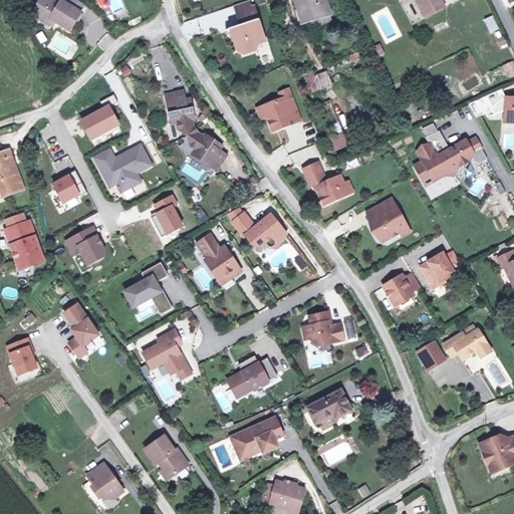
[(47,22),(49,18),(57,22),(72,29),(81,11),(75,7),(64,2),(63,1),(61,5),(51,0),(41,0),(34,16),(35,16),(47,22)]
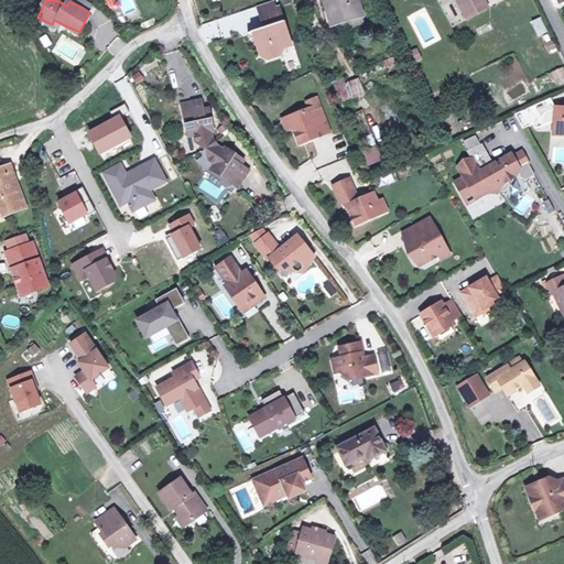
[(271,0),(268,0),(256,4),(261,20),(268,18),(271,24),(256,29),(260,40),(257,45),(259,54),(267,57),(280,53),(283,46),(280,38),(288,35),(278,6),(274,7),(271,0)]
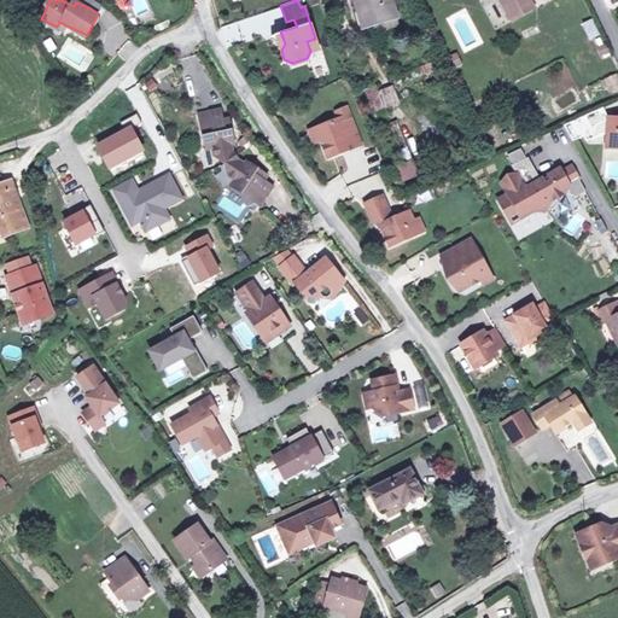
[(353,0),(359,24),(394,16),(390,0),(353,0)]
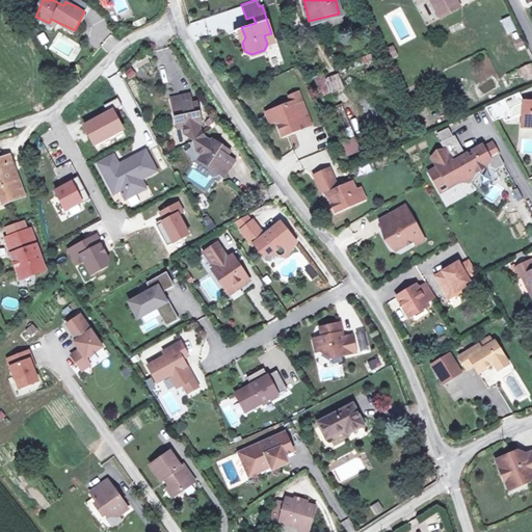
[(430,0),(440,16),(459,4),(456,0),(430,0)]
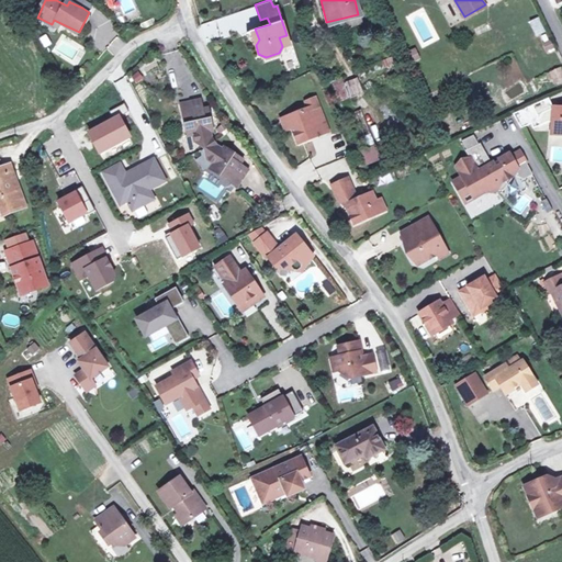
[(536,36),(544,32),(538,17),(528,21),(536,36)]
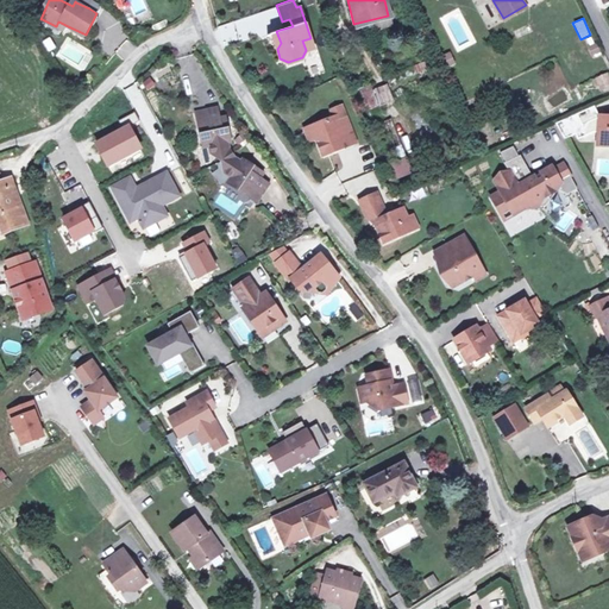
[(68,26),(58,22),(56,26),(42,19),(39,24),(62,36),(68,26)]
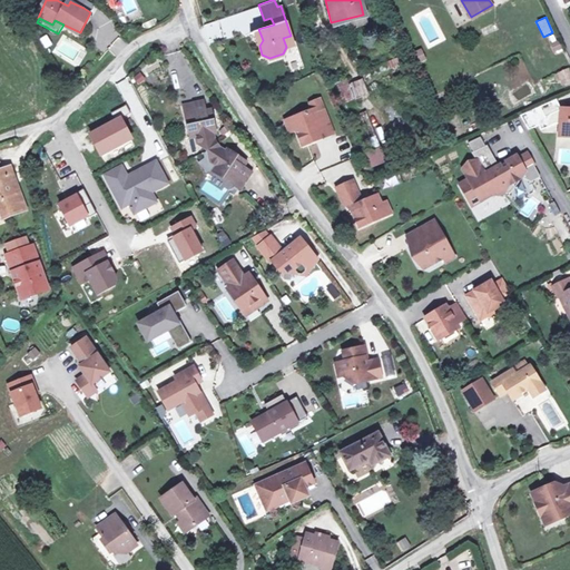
[(101,26),(91,45),(106,52),(117,35),(101,26)]
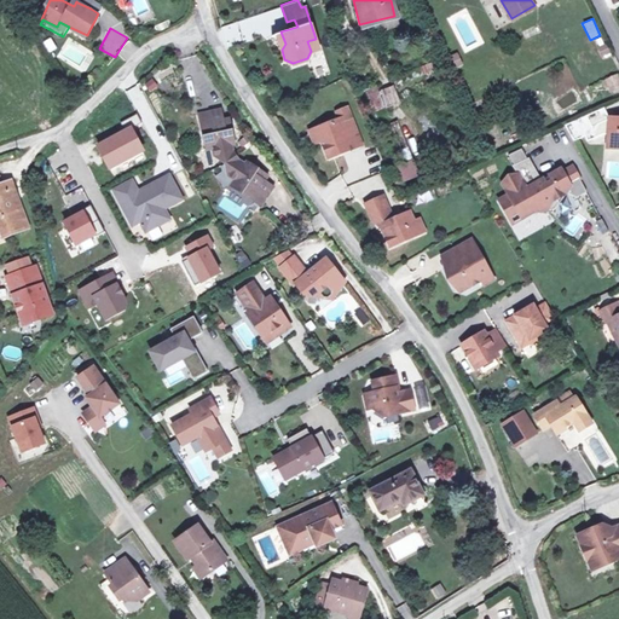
[(48,53),(56,48),(48,38),(41,44),(48,53)]
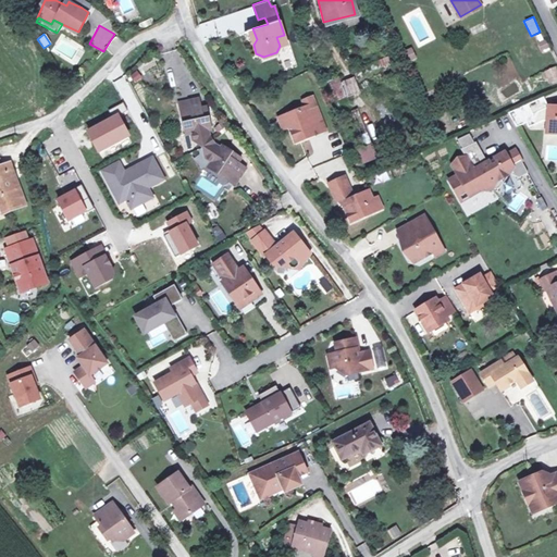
[(286,42),(284,35),(276,37),(280,46),(286,42)]
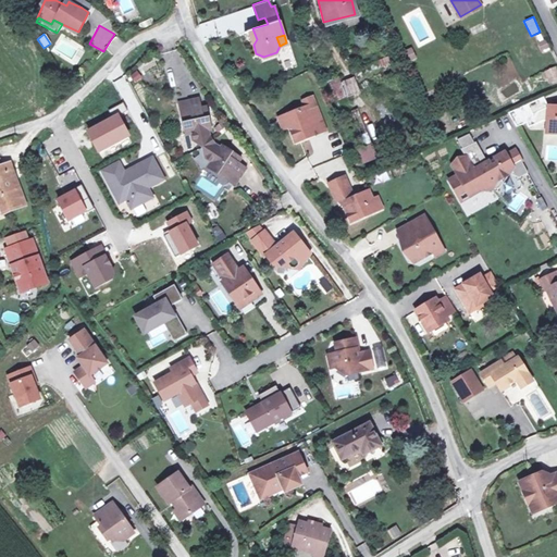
[(112,57),(124,44),(116,36),(104,49),(112,57)]
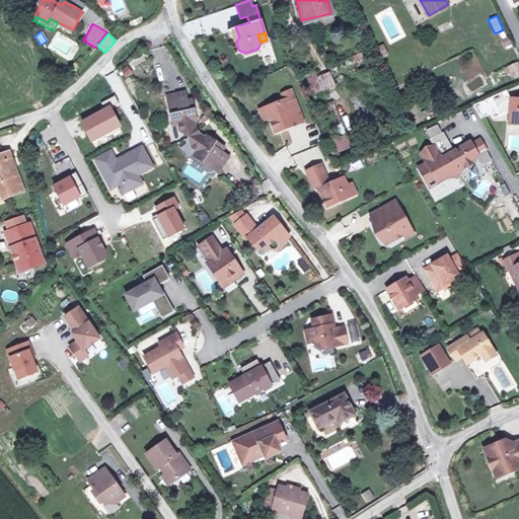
[(383,45),(376,48),(379,57),(387,55),(383,45)]
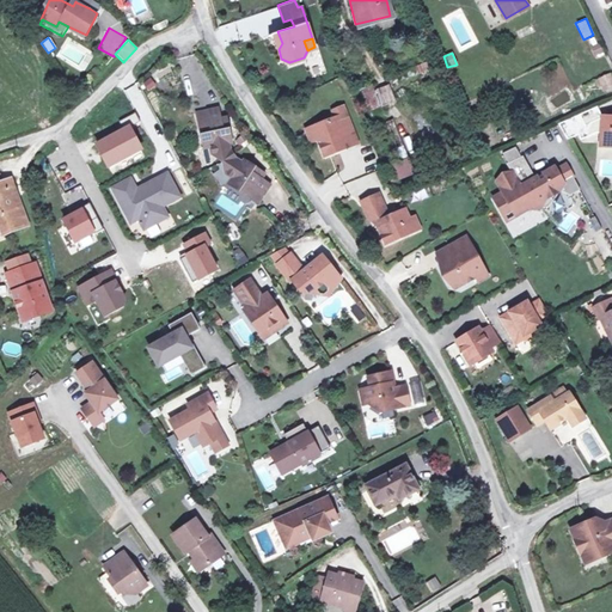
[(417,60),(421,69),(434,65),(432,55),(417,60)]
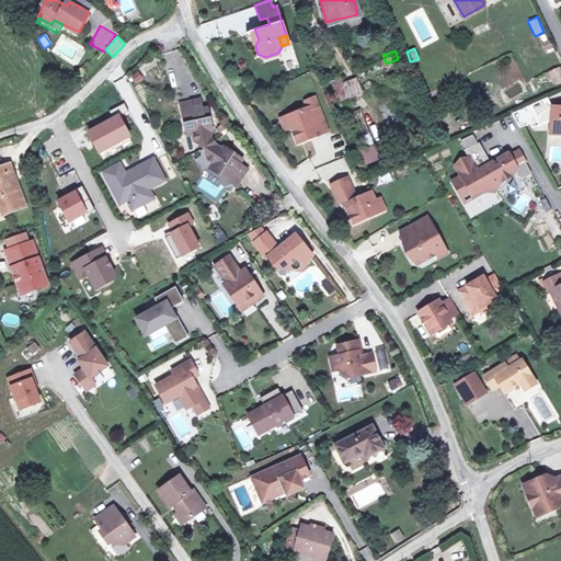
[(139,70),(129,76),(134,84),(144,79),(139,70)]
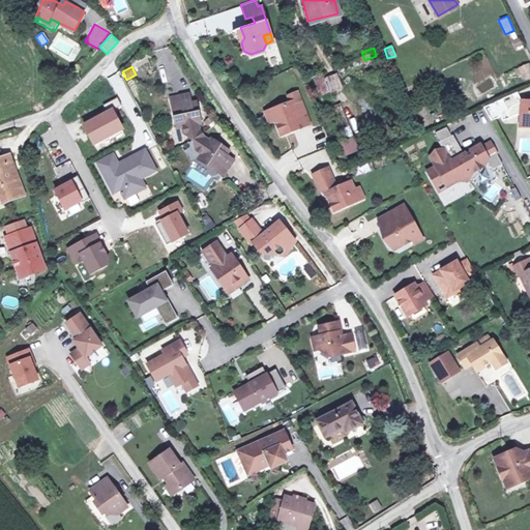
[(330,93),(342,88),(335,74),(324,79),(330,93)]
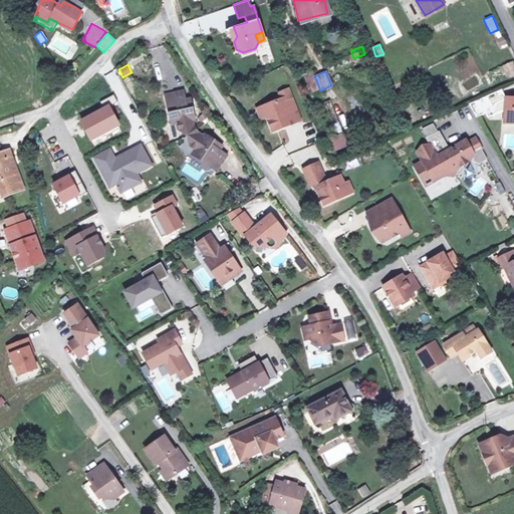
[(220,170),(233,153),(223,146),(224,144),(211,134),(209,136),(203,132),(197,122),(195,114),(197,114),(193,97),(189,97),(187,85),(168,89),(174,120),(179,119),(182,137),(197,148),(194,152),(220,170)]
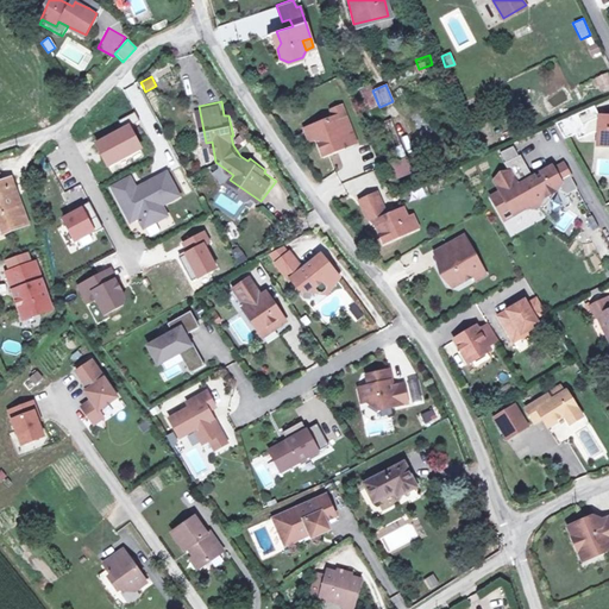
[(345,105),(336,108),(338,115),(347,112),(345,105)]
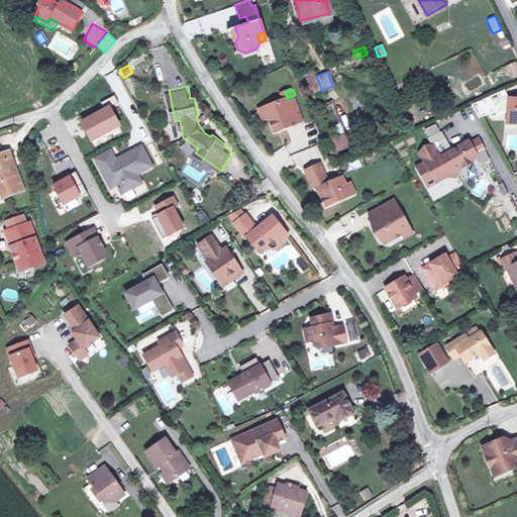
[(101,100),(105,108),(110,105),(119,100),(115,93),(101,100)]
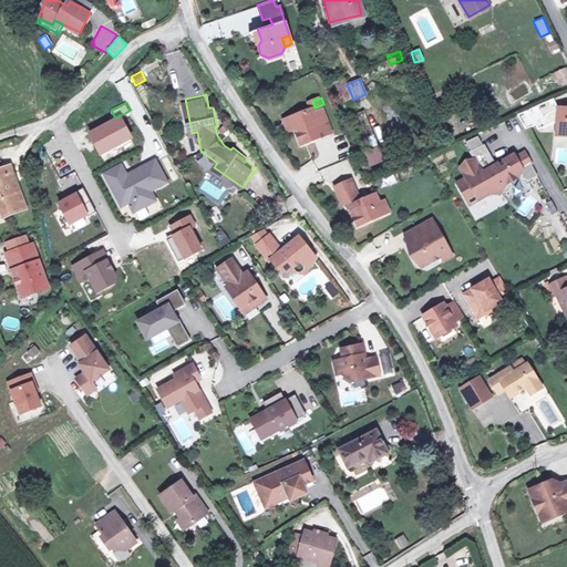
[(558,120),(559,106),(559,105),(544,113),(538,103),(518,113),(527,127),(537,122),(539,126),(554,120),(558,120)]
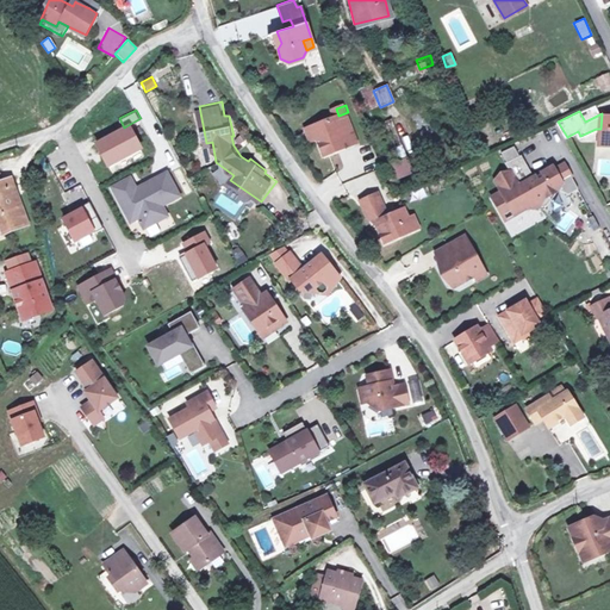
[(355,130),(348,112),(338,116),(315,124),(319,137),(327,154),(349,145),(346,135),(355,130)]
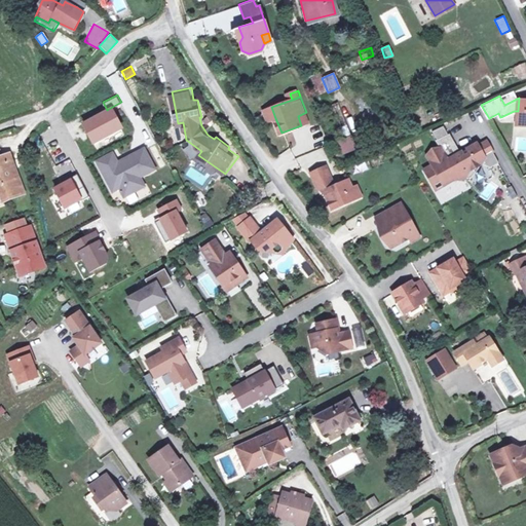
[(518,111),(517,121),(525,121),(525,99),(519,99),(518,111)]
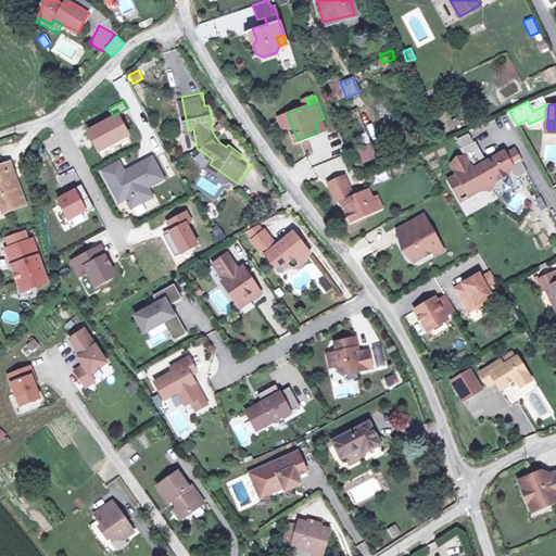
[(350,106),(355,125),(361,124),(356,105),(350,106)]
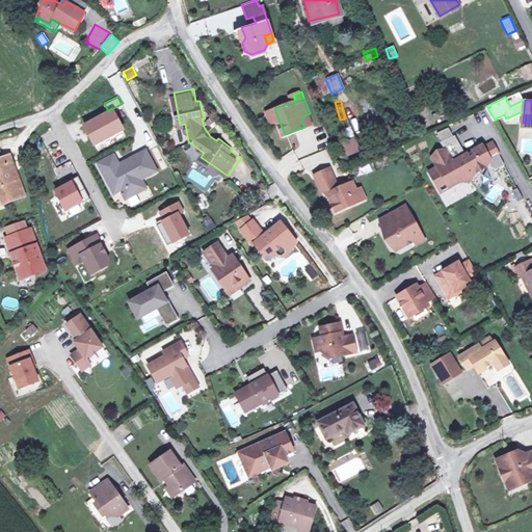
[(108,111),(85,124),(95,142),(124,127),(113,108),(108,111)]
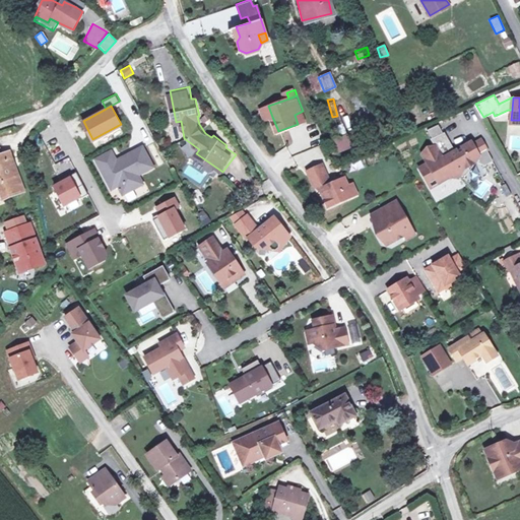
[(272,117),(268,106),(262,109),(267,119),(272,117)]
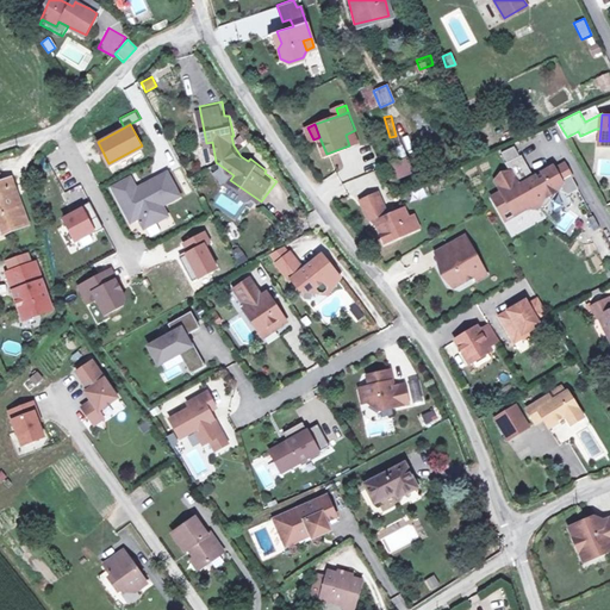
[(533,170),(522,153),(521,154),(515,144),(503,151),(508,161),(506,161),(511,170),(508,169),(499,174),(496,178),(502,188),(493,193),(503,211),(512,206),(516,212),(528,205),(547,203),(553,195),(551,192),(559,187),(564,181),(562,179),(572,173),(566,161),(555,167),(554,163),(535,174),(531,176),(529,173),(533,170)]
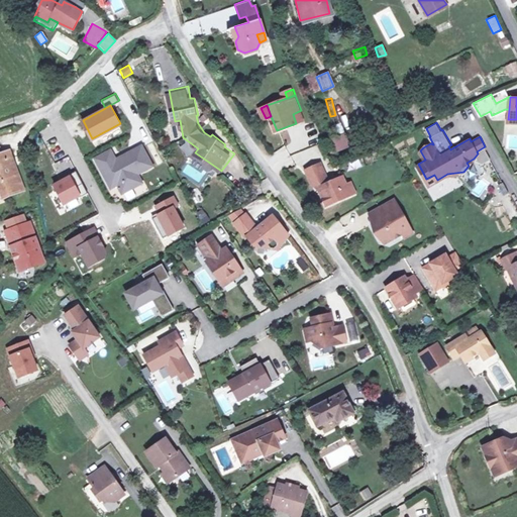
[(329,139),(333,153),(347,148),(343,134),(329,139)]
